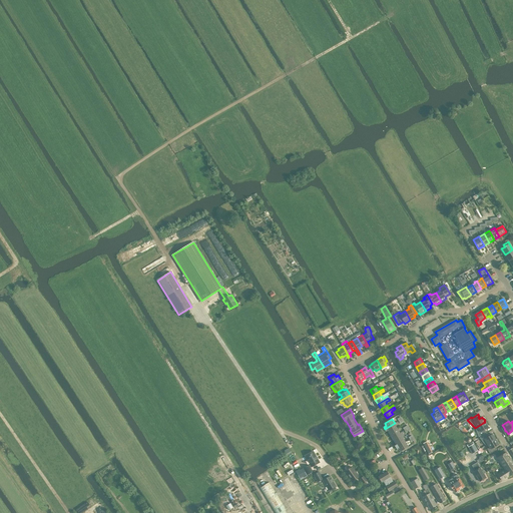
[(485,422),(483,423),(475,428),(478,437),(485,433),(483,430),(488,427),(487,426),(487,425),(486,423),(485,423),(485,422)]
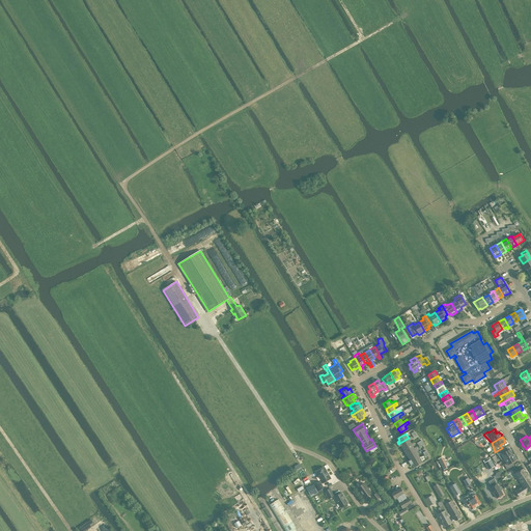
[(409,438),(398,444),(399,446),(402,445),(403,447),(411,443),(409,438)]
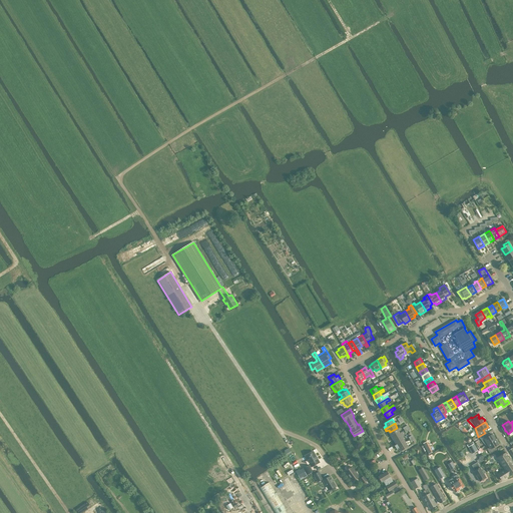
[(397,428),(390,432),(393,437),(400,433),(397,428)]
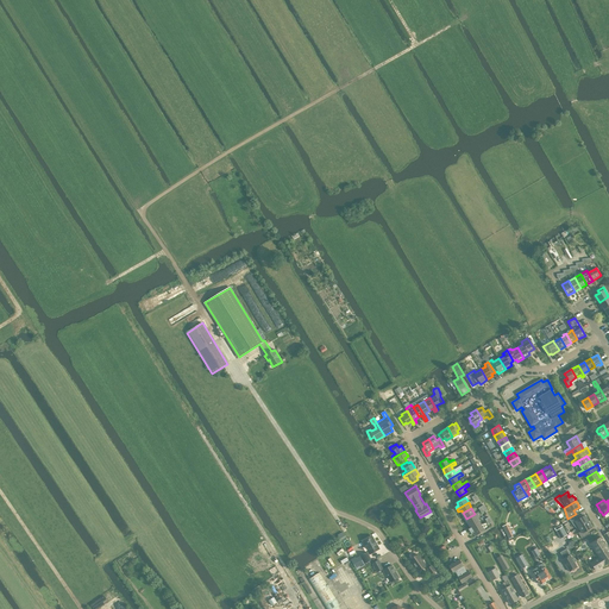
[(475,514),(466,519),(470,525),(478,519),(475,514)]
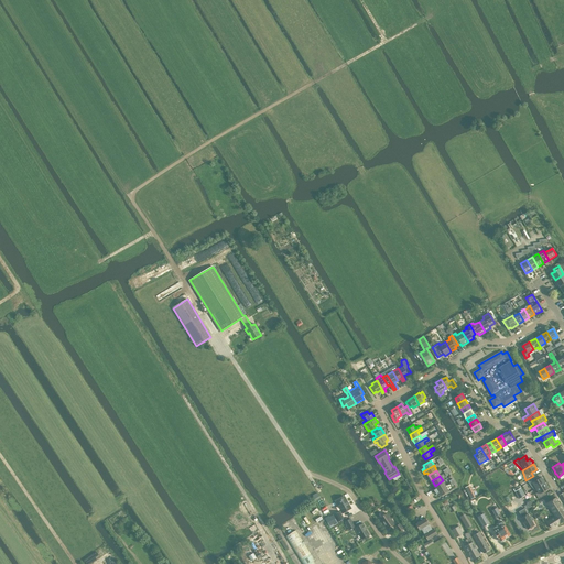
[(535,488),(544,483),(544,481),(543,479),(542,478),(541,477),(537,480),(534,477),(527,481),(533,490),(535,488)]
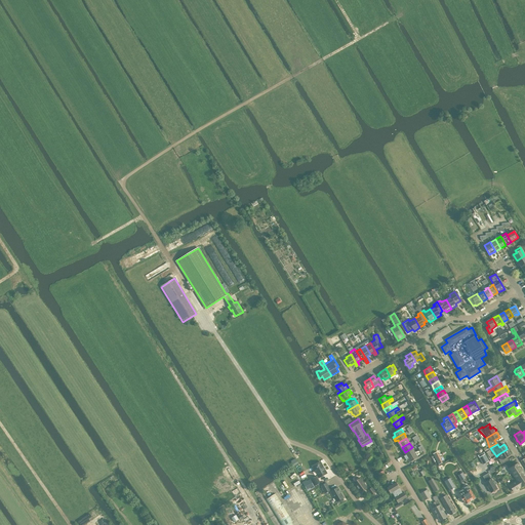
[(412,447),(405,452),(406,454),(404,456),(405,458),(415,452),(412,447)]
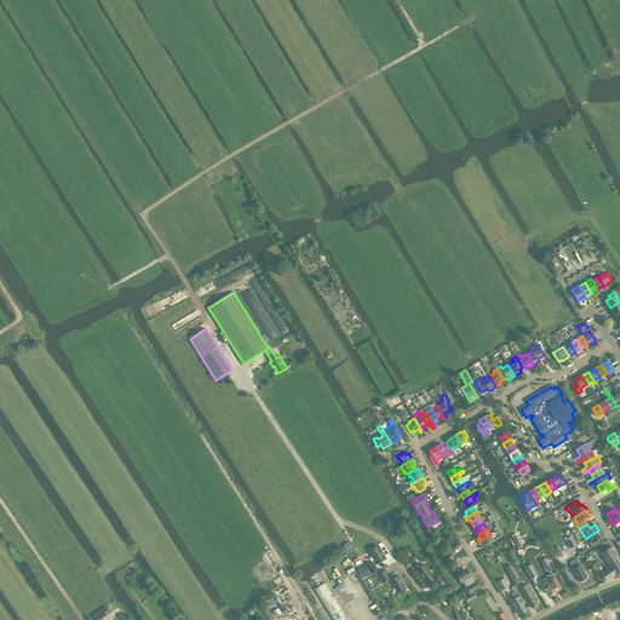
[(589,537),(591,540),(587,543),(591,549),(600,544),(597,540),(602,538),(602,535),(602,534),(601,533),(600,532),(598,530),(589,537)]
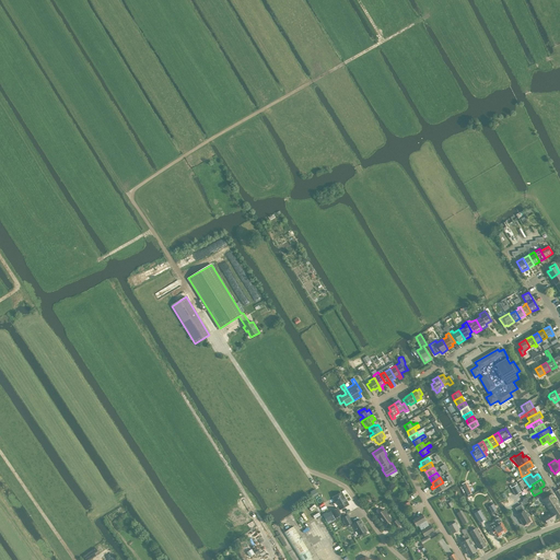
[(443,482),(432,489),(433,491),(436,489),(438,492),(446,488),(443,482)]
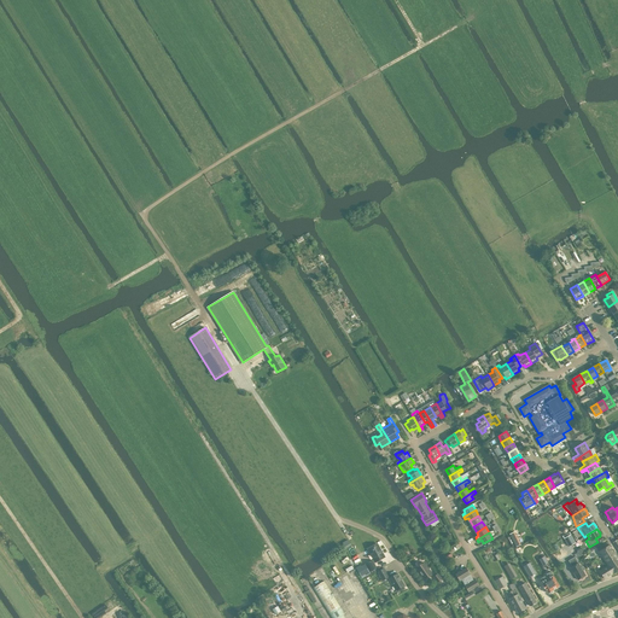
[(514,532),(509,534),(517,547),(520,544),(514,532)]
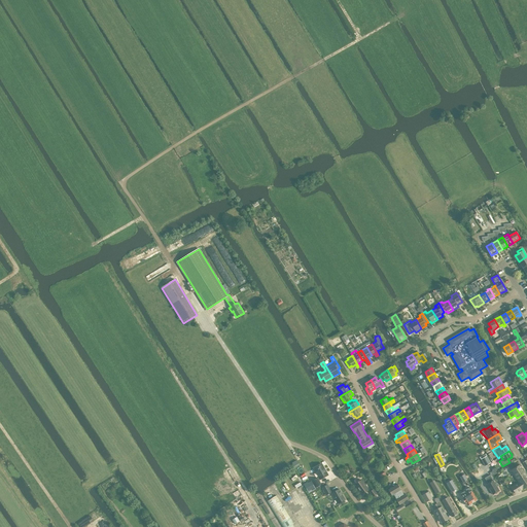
[(491,462),(487,456),(481,459),(485,466),(491,462)]
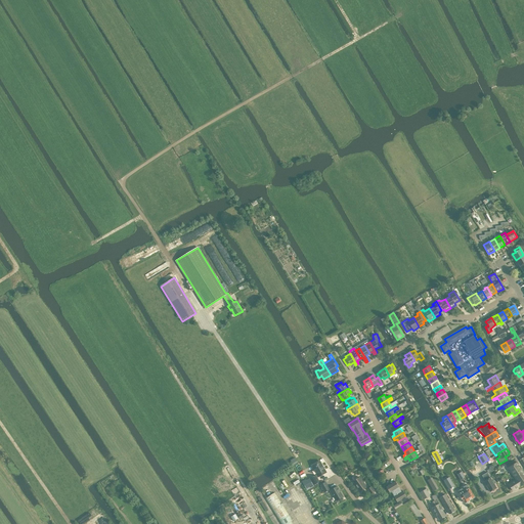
[(310,479),(313,485),(314,484),(317,483),(319,482),(317,477),(318,477),(326,473),(320,462),(312,466),(317,475),(316,476),(310,479)]
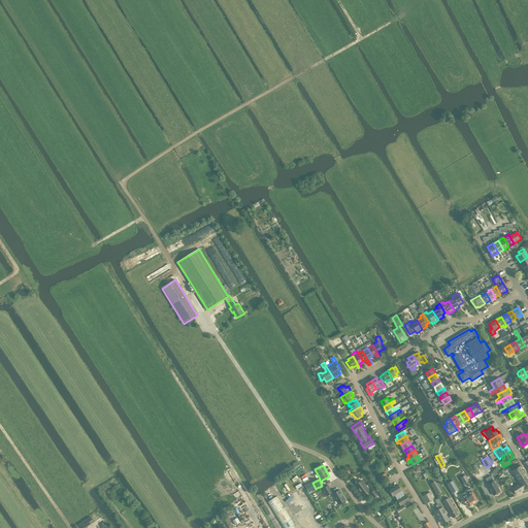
[(518,482),(523,477),(525,481),(527,479),(527,476),(521,466),(512,471),(518,482)]
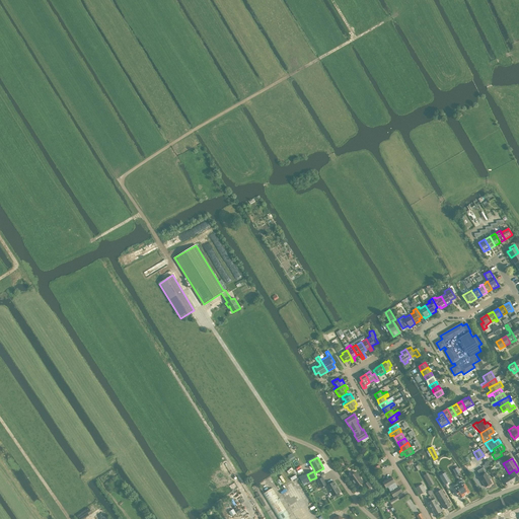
[(485,488),(492,484),(489,478),(491,478),(490,475),(488,476),(483,467),(477,470),(480,475),(478,476),(485,488)]
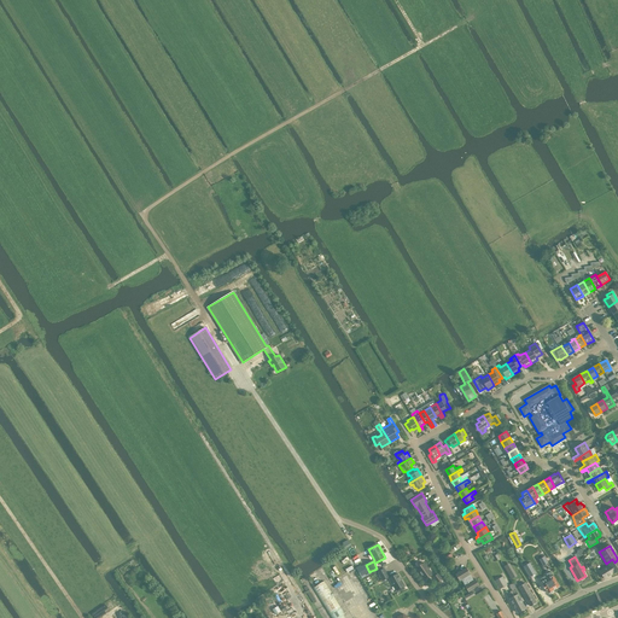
[(612,559),(606,564),(608,566),(600,571),(605,579),(617,570),(617,560),(614,563),(612,559)]
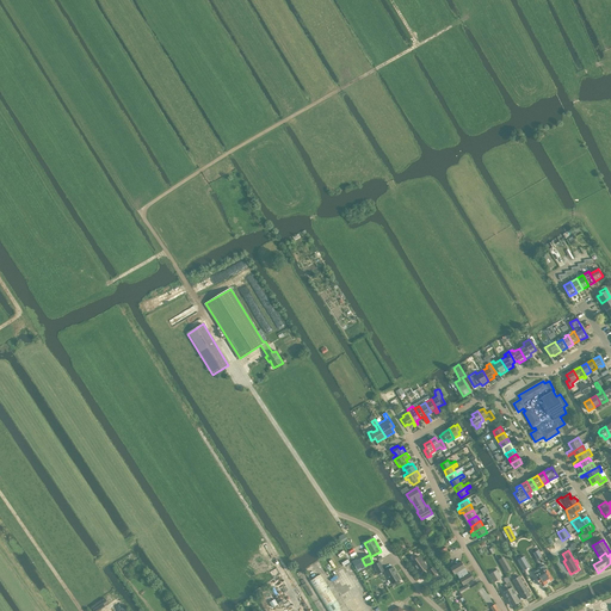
[(420,574),(427,568),(419,556),(412,562),(420,574)]
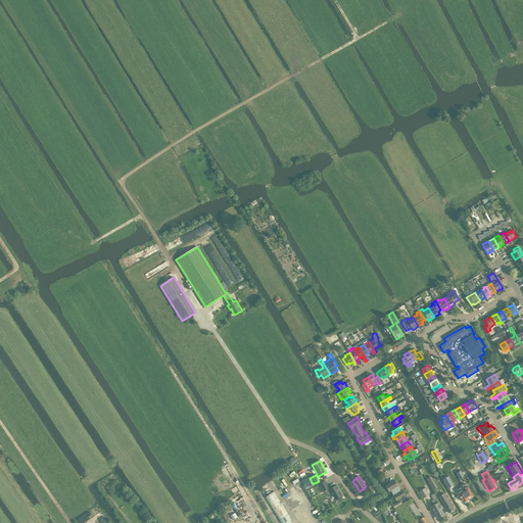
[(448,476),(443,479),(448,488),(454,485),(448,476)]
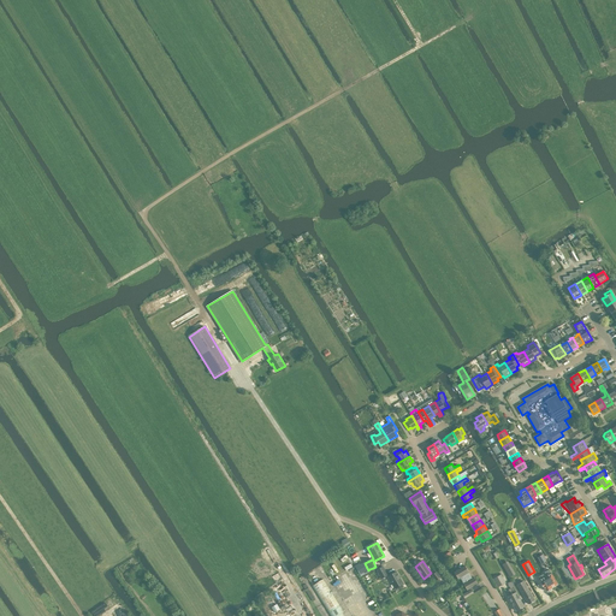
[(471,580),(467,573),(469,572),(465,566),(454,573),(458,579),(458,580),(461,579),(463,584),(467,590),(478,584),(474,578),(471,580)]
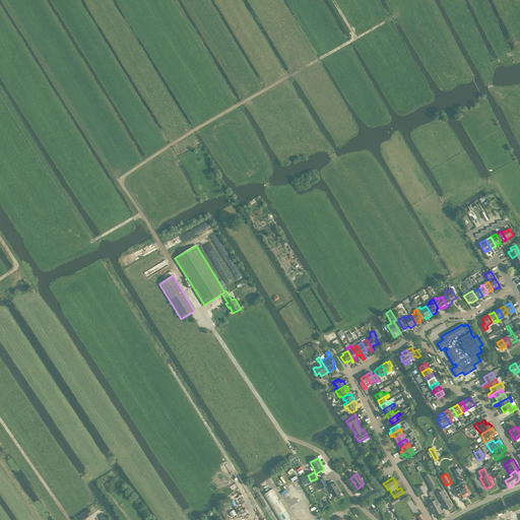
[(327,485),(323,478),(318,481),(322,489),(327,485)]
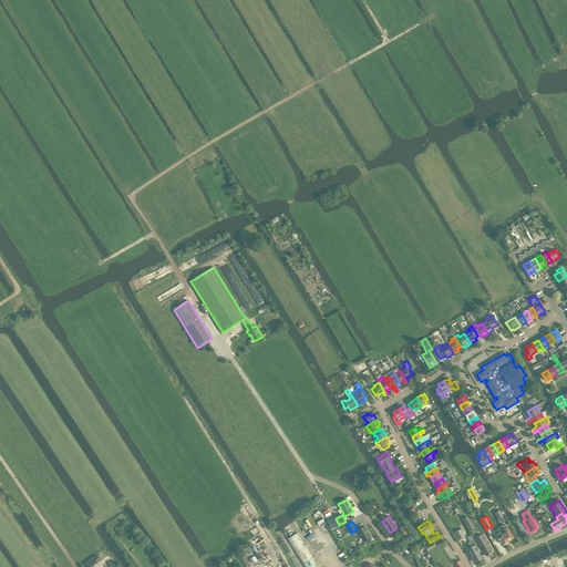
[(502,529),(508,542),(514,538),(507,527),(507,528),(505,525),(502,527),(503,529),(502,529)]
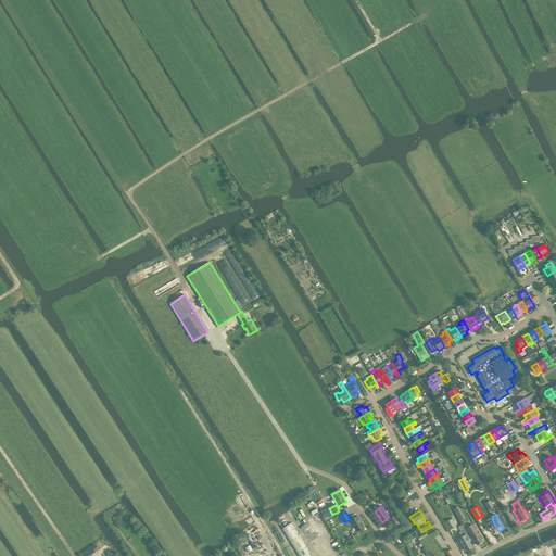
[(358,516),(350,521),(353,527),(353,526),(356,531),(364,527),(358,516)]
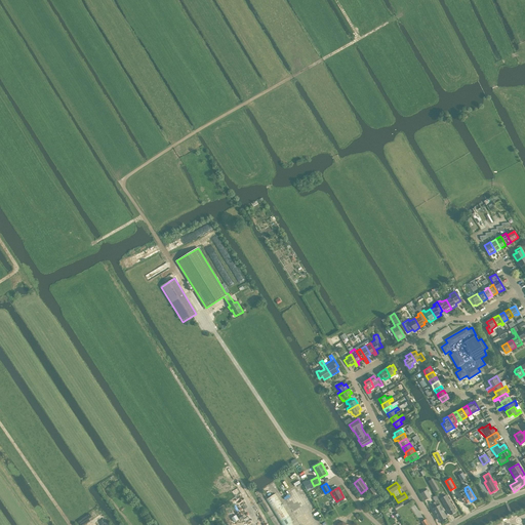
[(425,500),(431,496),(427,490),(420,493),(425,500)]
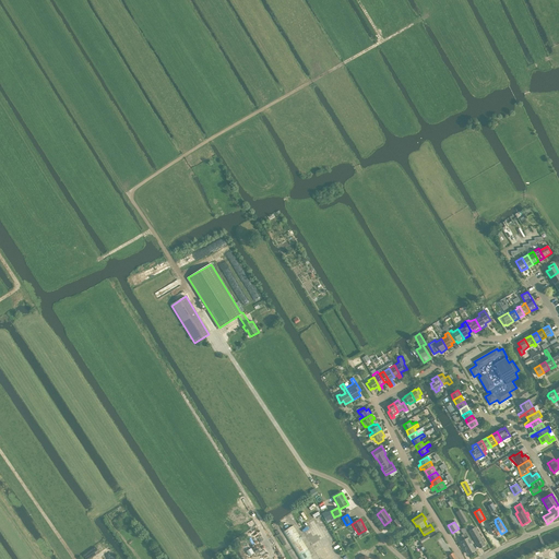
[(501,534),(495,522),(494,523),(492,522),(489,524),(488,524),(489,526),(496,537),(496,536),(498,537),(500,535),(500,534),(501,534)]
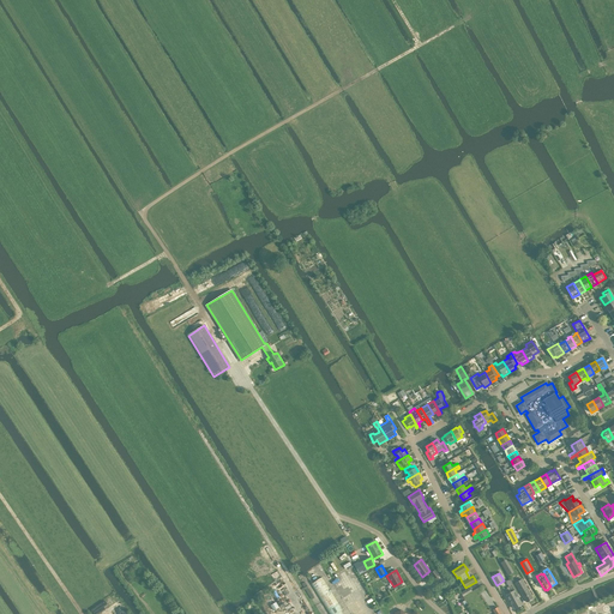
[(329,613),(336,613),(343,611),(323,577),(311,584),(329,613)]
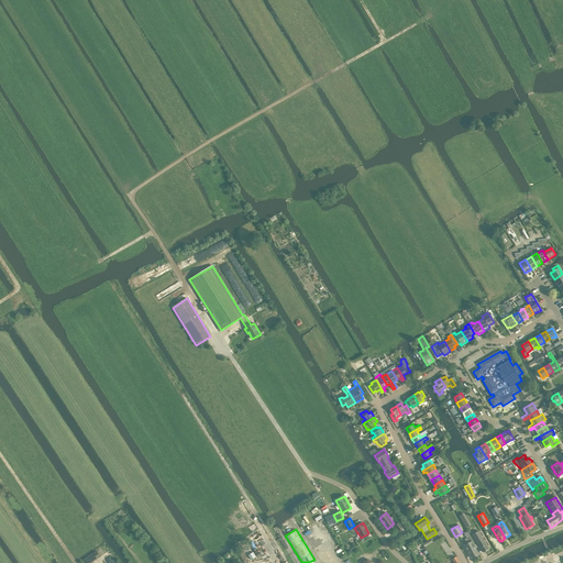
[(467,550),(474,547),(470,537),(467,531),(464,533),(466,539),(462,541),(467,550)]
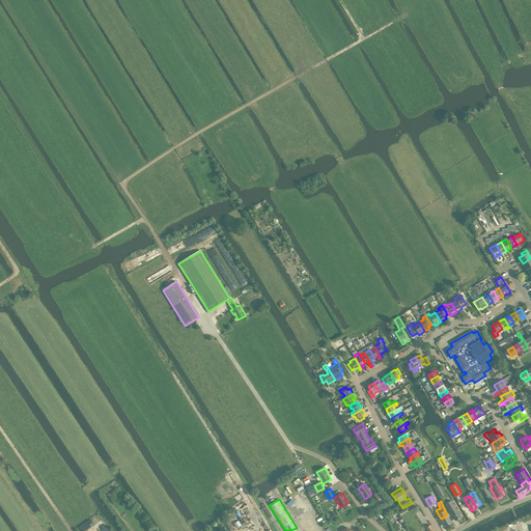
[(455,521),(460,518),(451,501),(446,504),(451,511),(450,512),(455,521)]
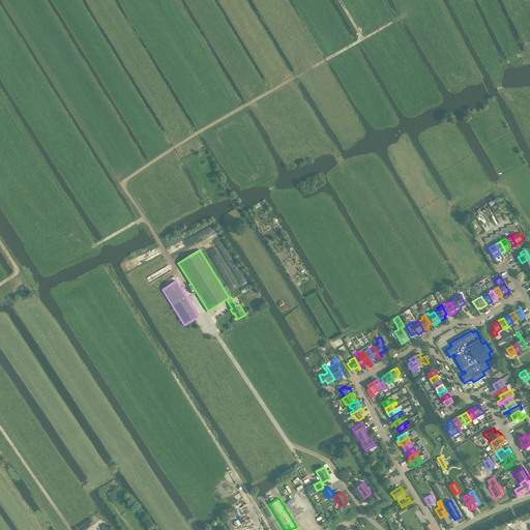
[(446,514),(440,518),(444,526),(450,522),(446,514)]
